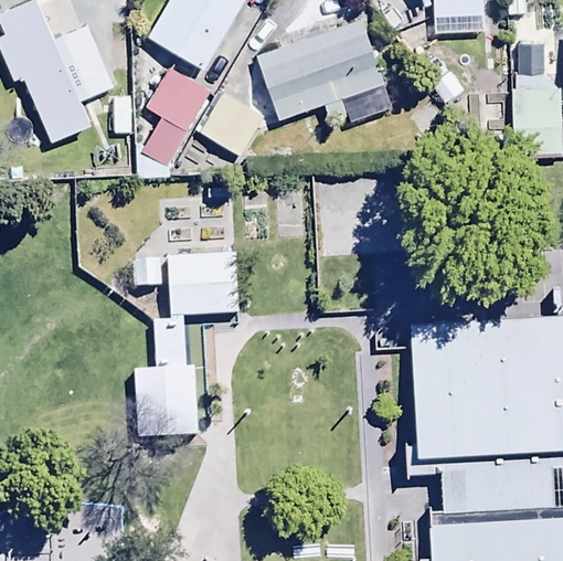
[(204,72),(244,0),(170,0),(148,41),(204,72)]
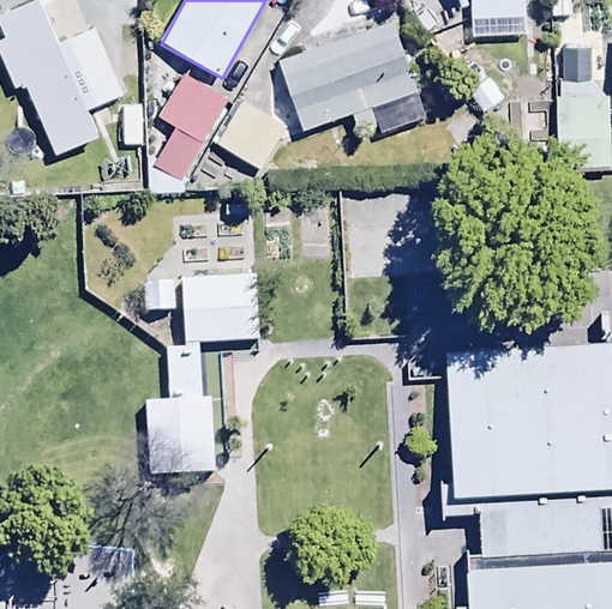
[(472,0),(474,37),(527,36),(525,0),(472,0)]
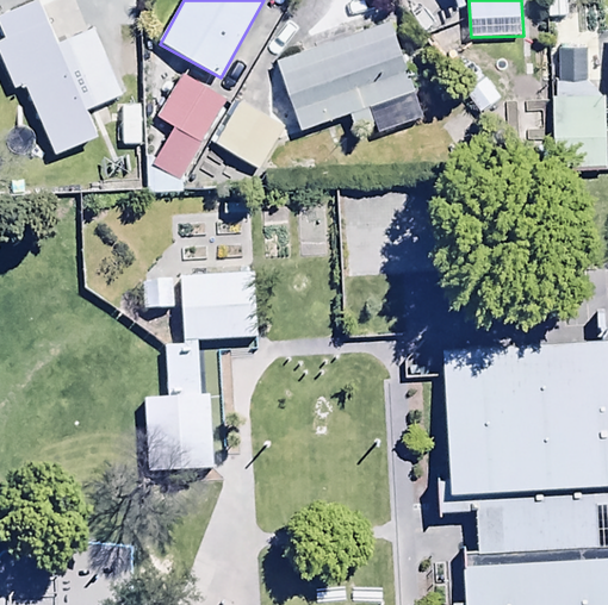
[(0,49),(17,89),(26,86),(55,155),(98,137),(87,111),(124,94),(97,29),(56,47),(38,1),(0,17),(0,23),(6,38),(0,41),(0,49)]
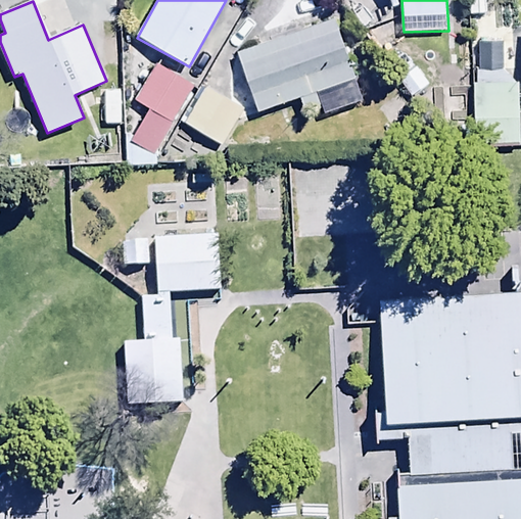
[(236,53),(258,112),(300,97),(306,113),(325,106),(319,91),(354,78),(332,17),(236,53)]
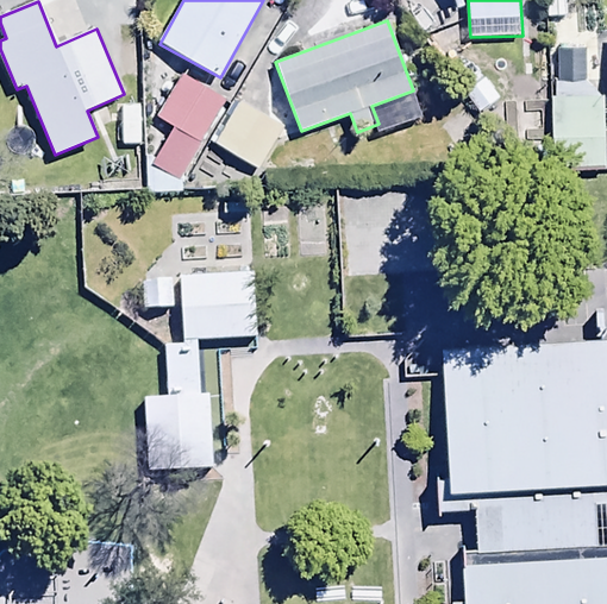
[(183,177),(226,99),(179,74),(156,115),(174,125),(157,156),(146,157),(146,192),(183,190),(183,177)]
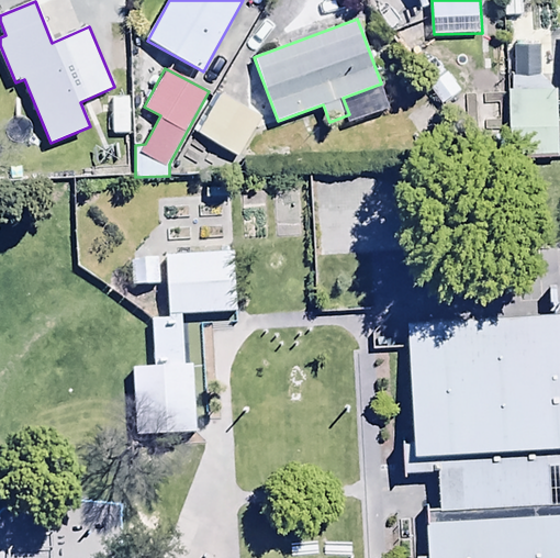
[(559,155),(558,88),(507,88),(508,155),(559,155)]
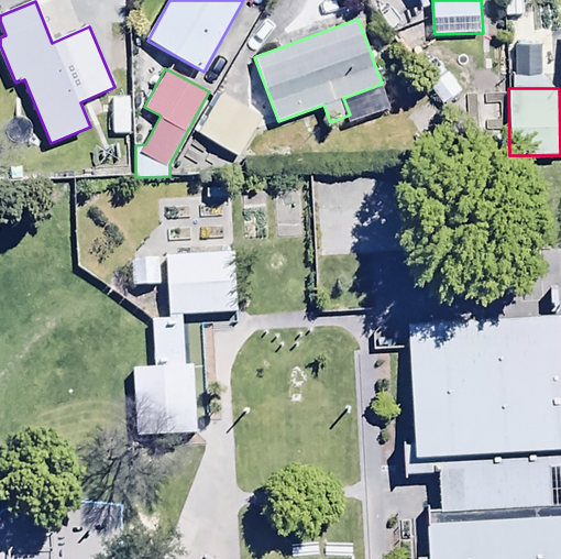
[(222,94),(199,132),(241,156),(263,118),(222,94)]
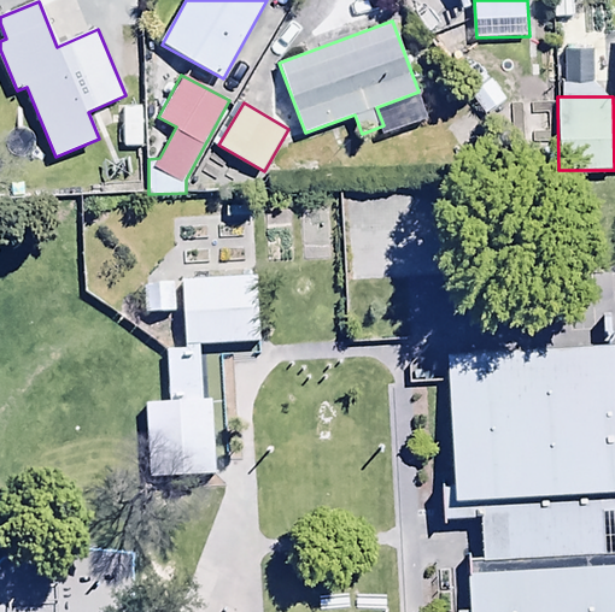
[(357,192),(274,198),(279,288),(363,282),(357,192)]
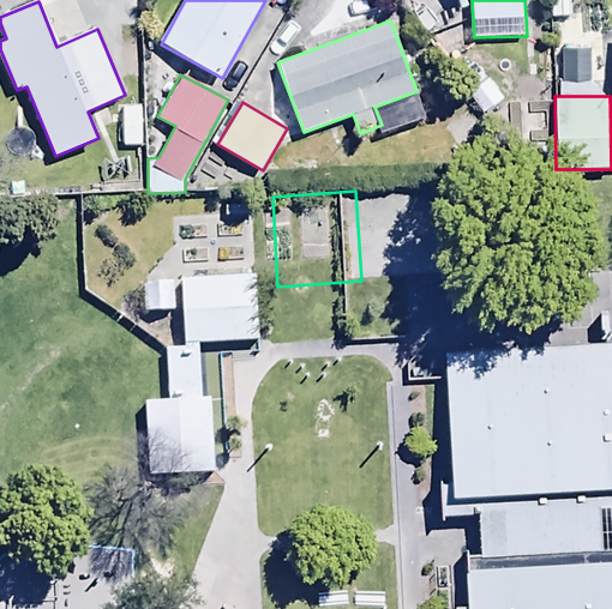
[(265,265),(187,270),(191,337),(269,332),(265,265)]
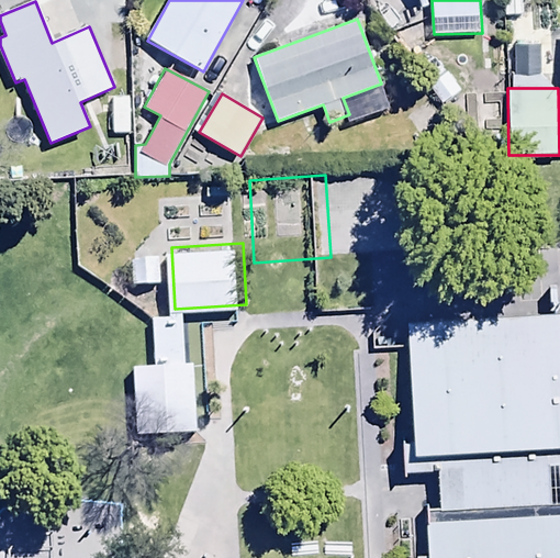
[(160,259),(133,259),(133,286),(161,285),(160,259)]
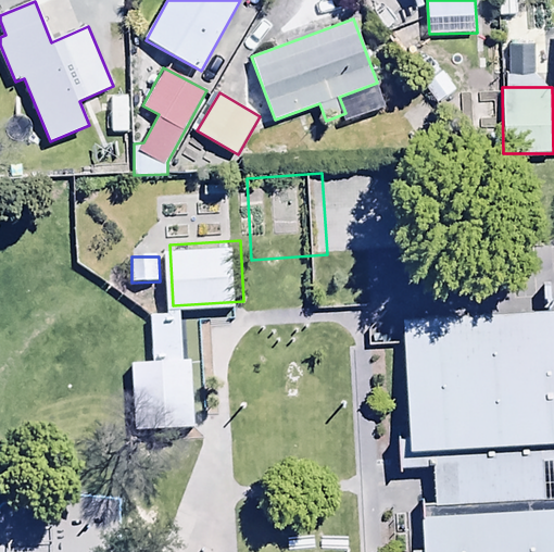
[(380,258),(294,262),(298,321),(383,316),(380,258)]
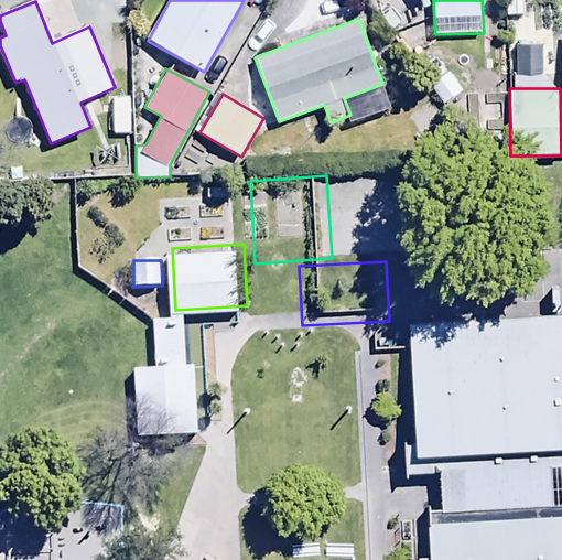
[(561,310),(406,320),(417,513),(561,503),(561,310)]
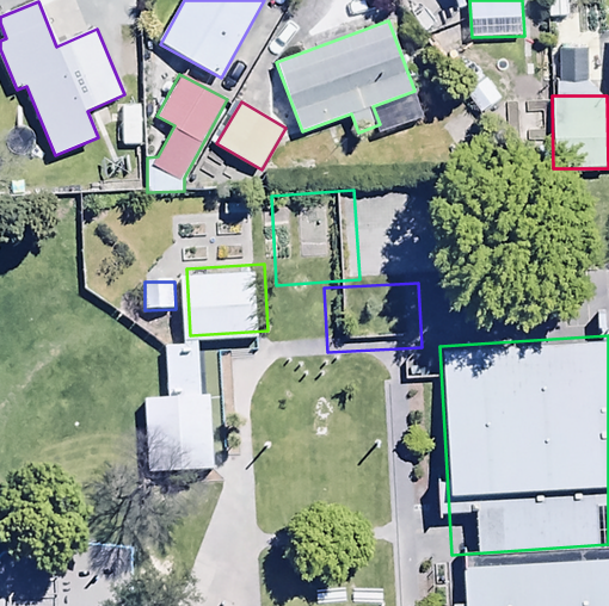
[(220,404),(167,407),(171,469),(223,465),(220,404)]
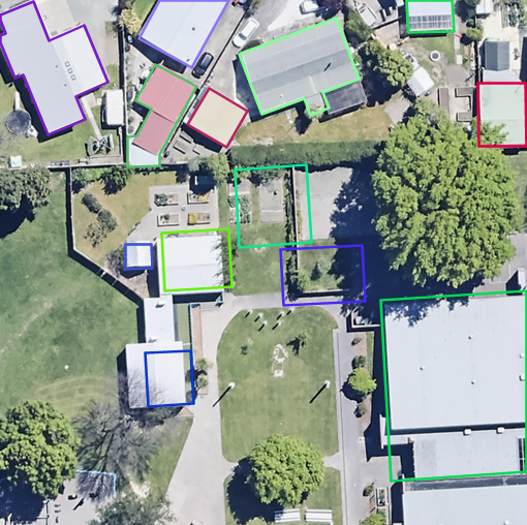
[(526,476),(402,485),(404,524),(526,524),(526,476)]
